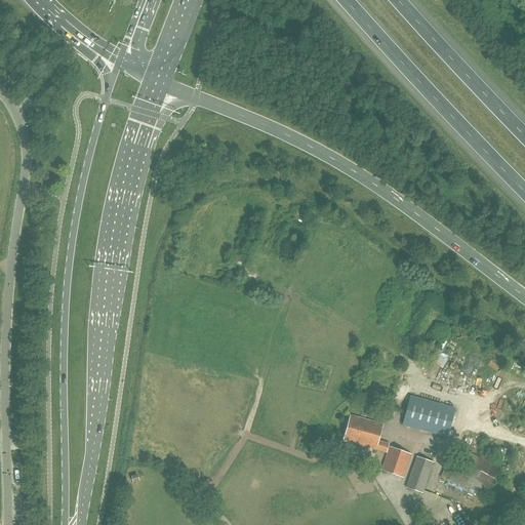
[(8,77),(11,81),(13,83),(23,76),(17,70),(8,77)]
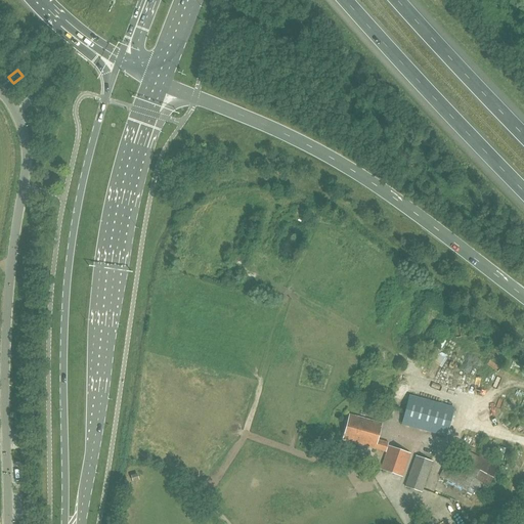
[(35,90),(26,97),(32,104),(41,96),(35,90)]
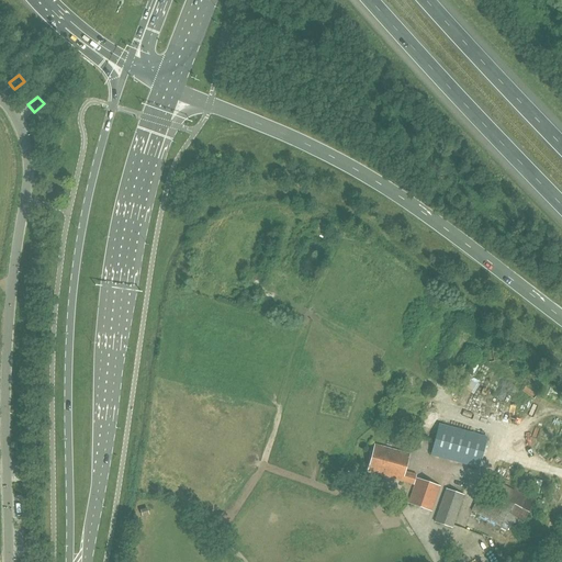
[(429,452),(478,467),(486,437),(437,423),(429,452)]
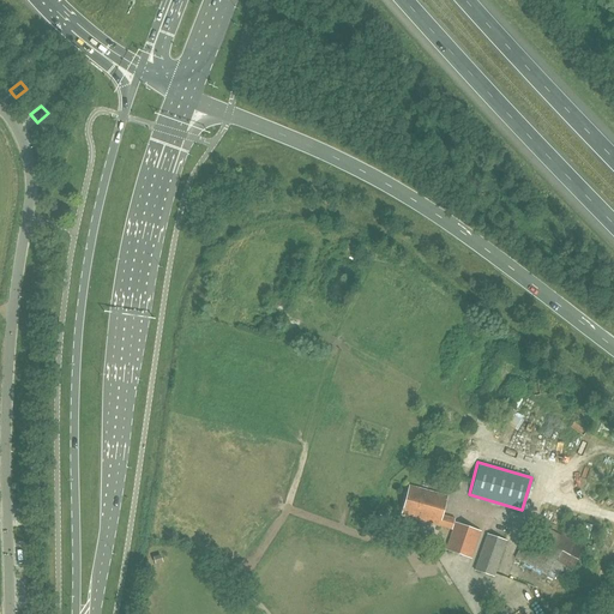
[(409,486),(401,516),(452,529),(455,518),(443,515),(447,497),(409,486)]
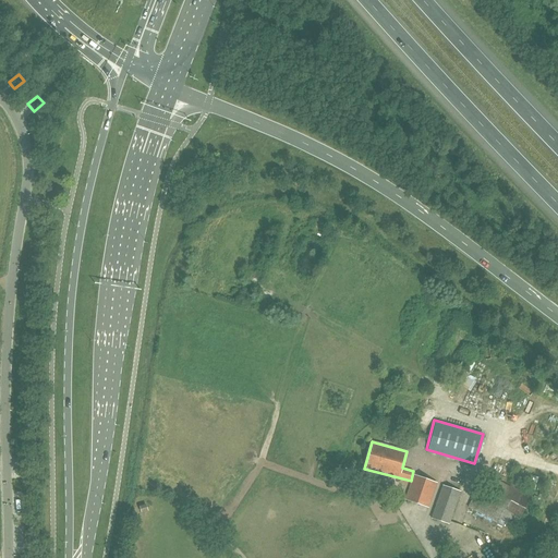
[(404,499),(426,508),(436,483),(414,474),(404,499)]
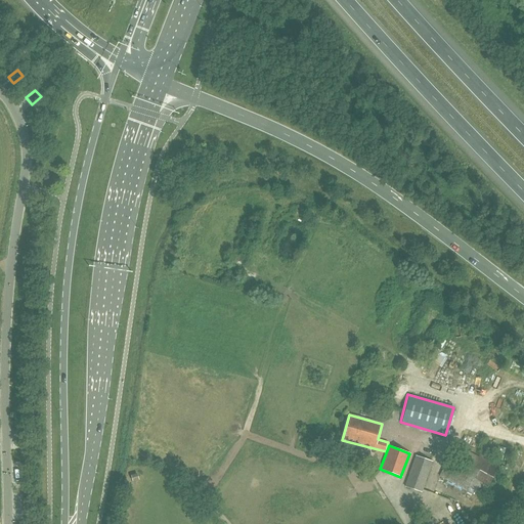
[(454,446),(439,477),(482,498),(499,464),(486,456),(484,461),(454,446)]
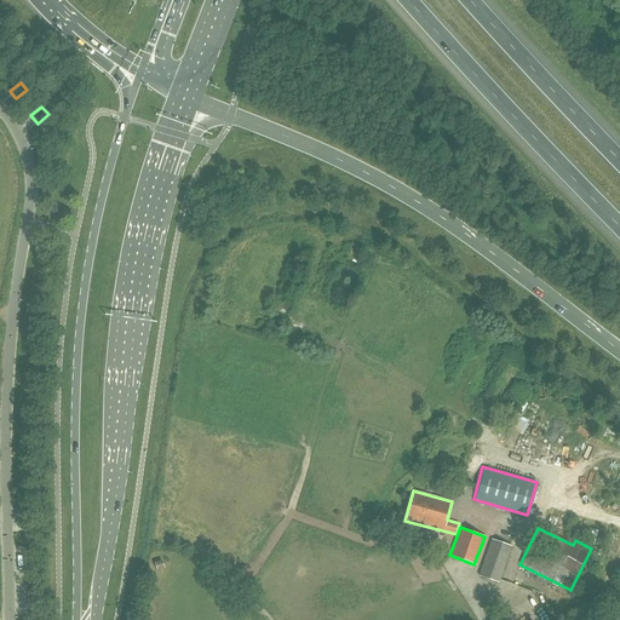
[(477,574),(498,583),(511,546),(491,538),(477,574)]
